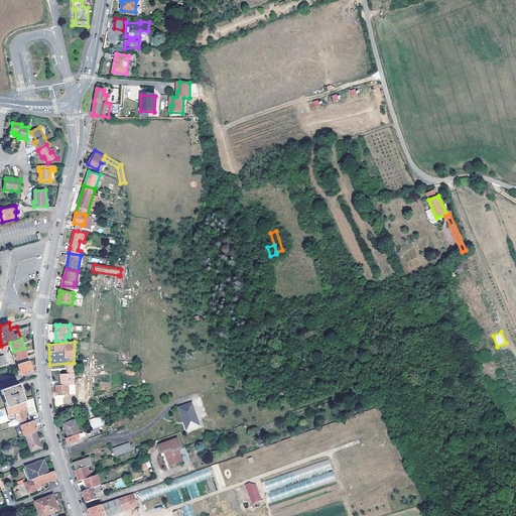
[(27,357),(24,348),(13,351),(16,360),(27,357)]
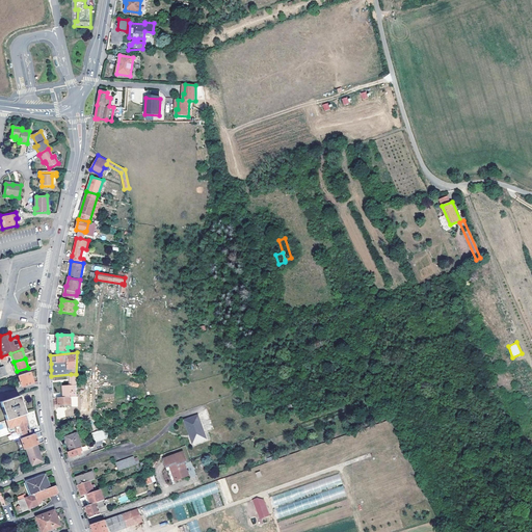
[(18,375),(21,387),(32,382),(29,371),(18,375)]
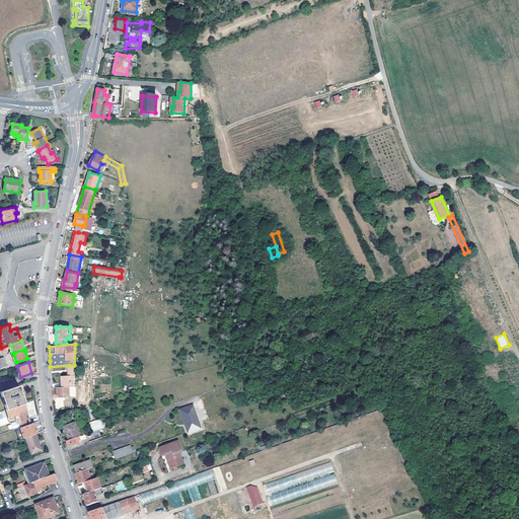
[(74,365),(69,365),(69,376),(61,376),(62,387),(74,386),(74,366),(74,365)]
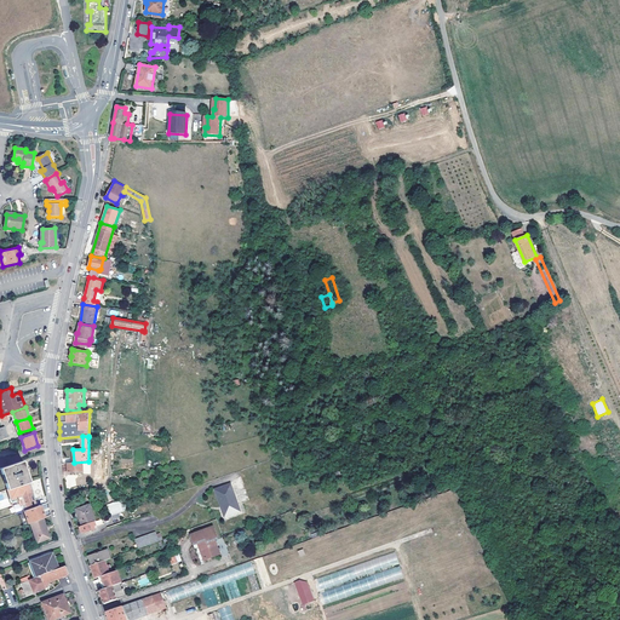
[(0,468),(7,489),(29,481),(22,460),(21,455),(11,459),(11,457),(0,460),(0,468)]
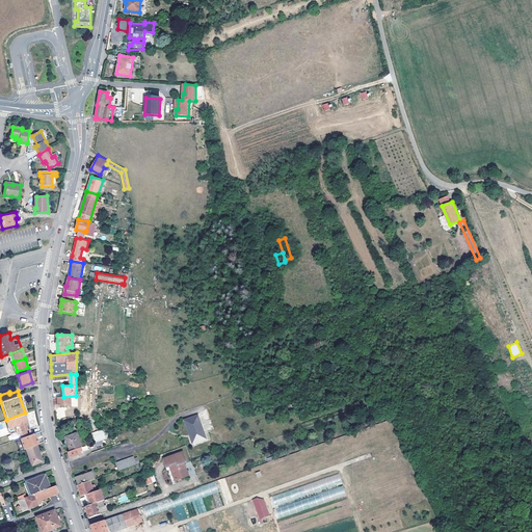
[(76,396),(63,397),(57,398),(58,406),(71,404),(71,406),(77,406),(76,396)]
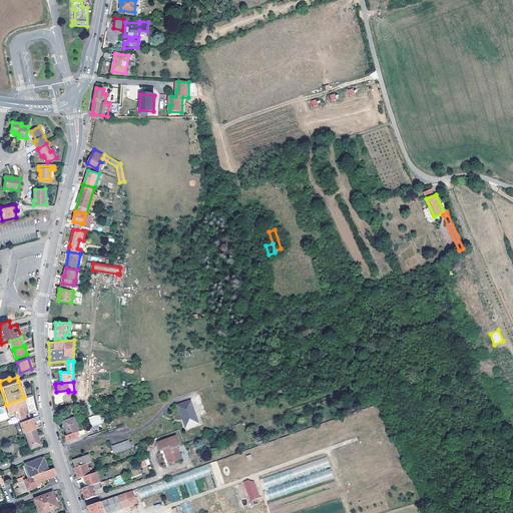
[(24,408),(27,406),(24,398),(6,405),(11,416),(17,414),(20,423),(26,420),(23,411),(24,410),(24,408)]
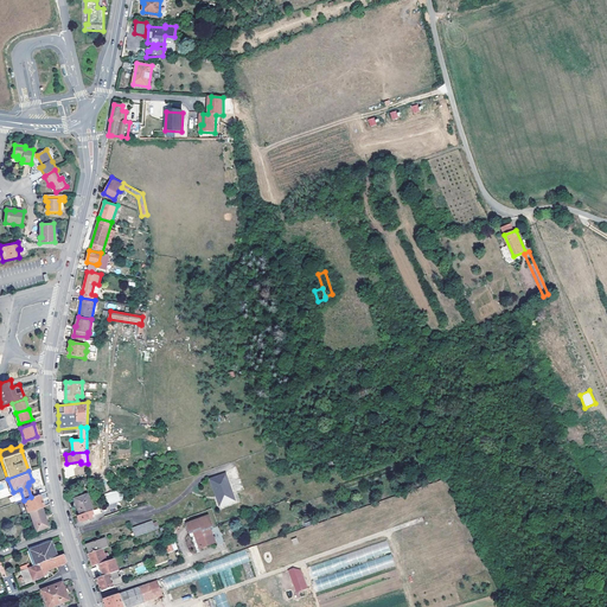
[(210,479),(219,506),(234,500),(224,474),(210,479)]
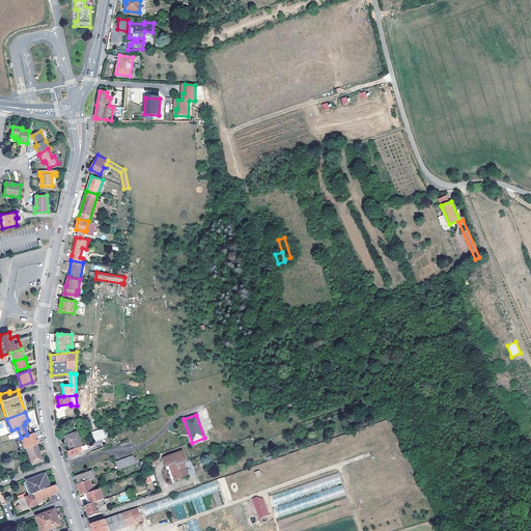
[(182,419),(171,421),(174,432),(185,429),(182,419)]
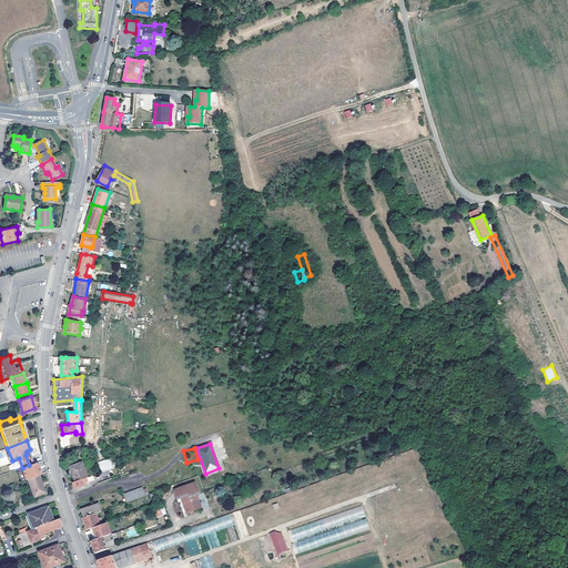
[(99,462),(101,472),(115,469),(113,458),(99,462)]
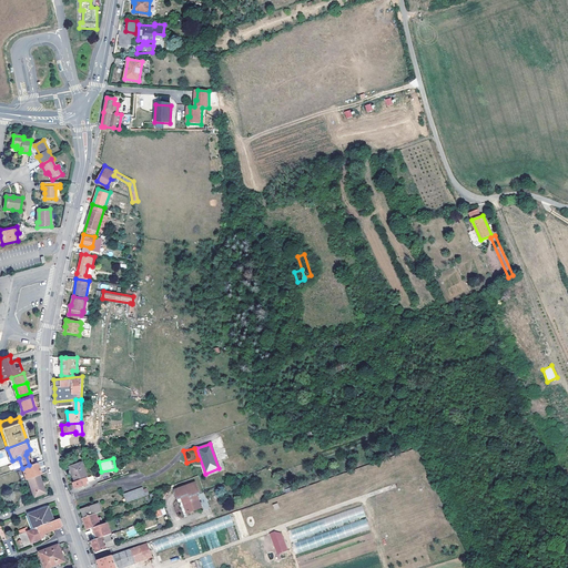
[(34,464),(29,465),(22,468),(21,468),(24,479),(28,478),(39,474),(41,474),(37,463),(34,464)]
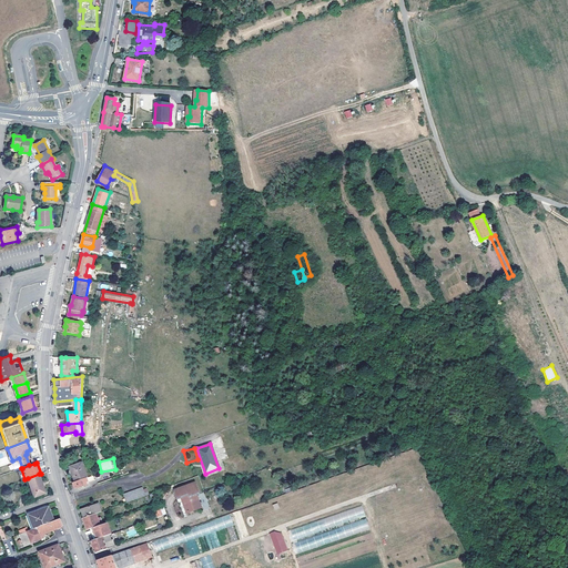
[(71,467),(75,482),(85,478),(88,478),(82,463),(71,467)]
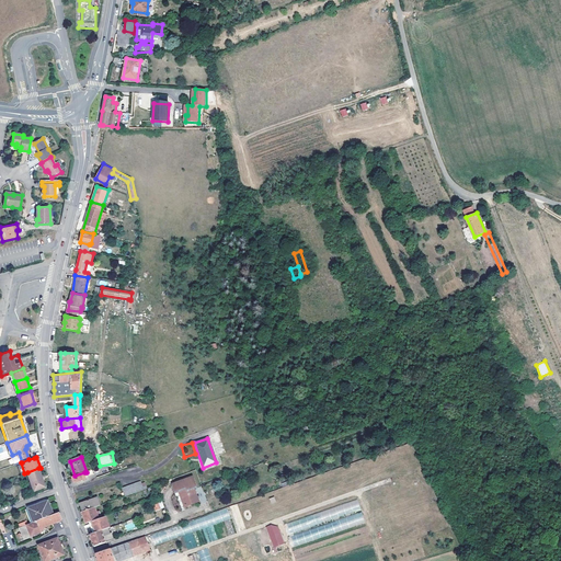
[(41,478),(42,478),(38,468),(27,472),(34,490),(44,485),(41,478)]
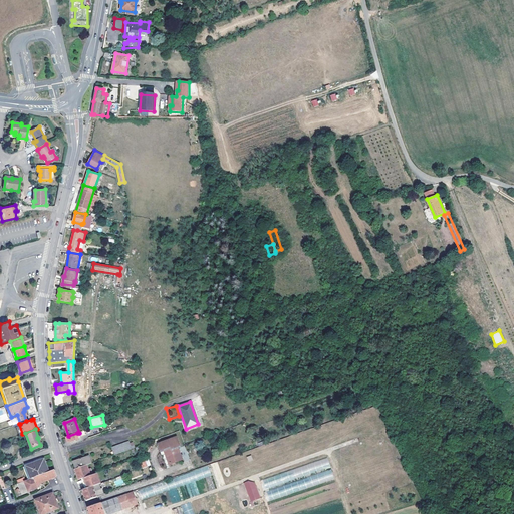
[(68,436),(67,436),(66,437),(68,443),(79,439),(78,437),(77,433),(68,436)]
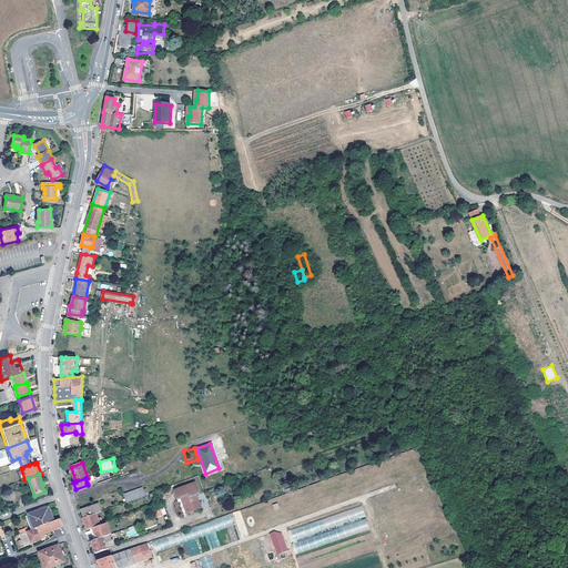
[(182,498),(185,509),(199,505),(194,495),(198,493),(194,484),(175,492),(179,499),(182,498)]
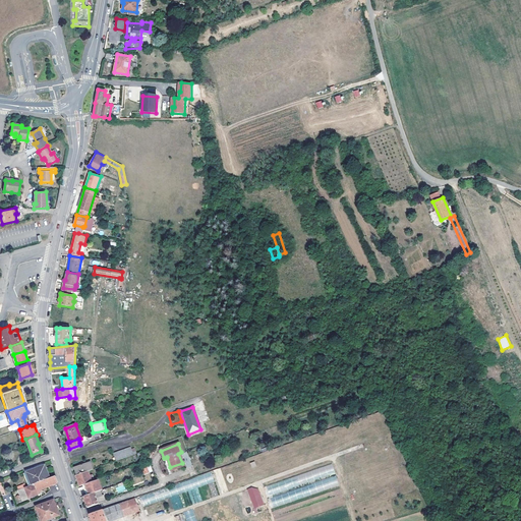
[(133,455),(130,448),(113,454),(116,461),(133,455)]
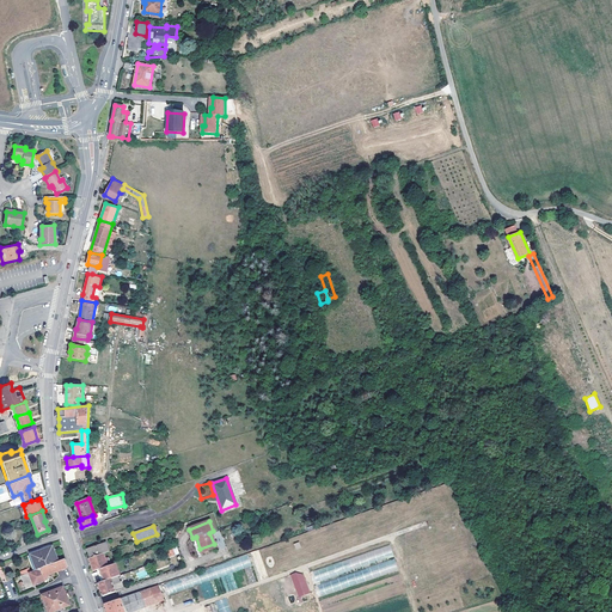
[(197,550),(200,549),(196,537),(193,538),(189,530),(187,530),(191,544),(195,543),(197,550)]
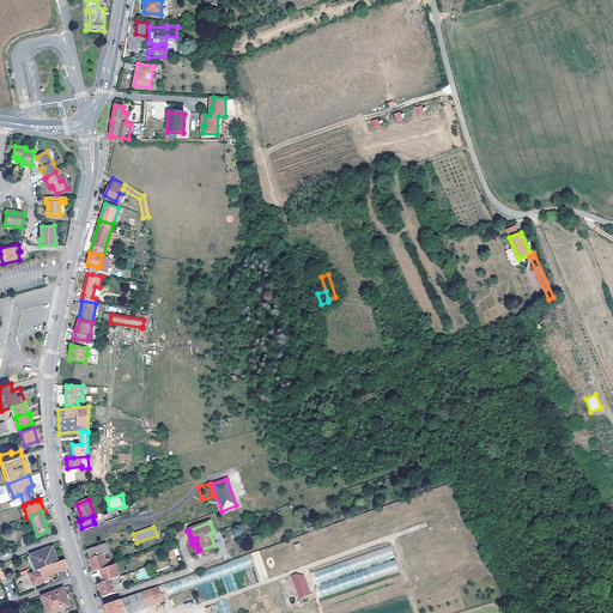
[(91,558),(103,554),(109,552),(107,544),(87,551),(91,558)]
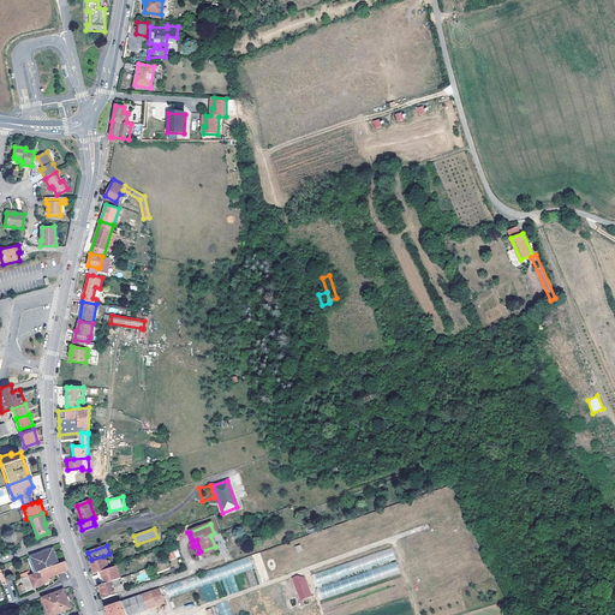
[(41,571),(60,563),(58,557),(54,560),(51,550),(31,557),(37,572),(41,571)]
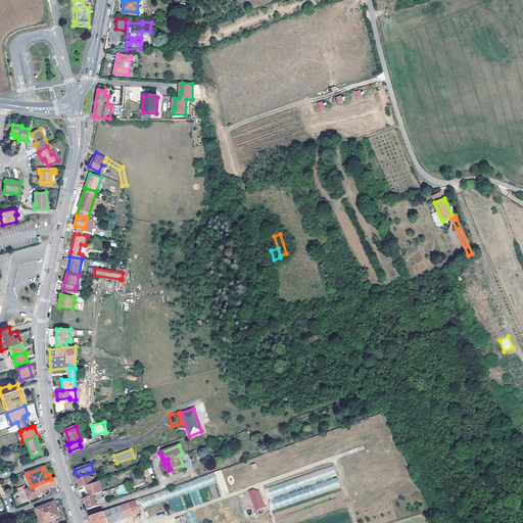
[(333,468),(266,486),(268,496),(336,478),(333,468)]
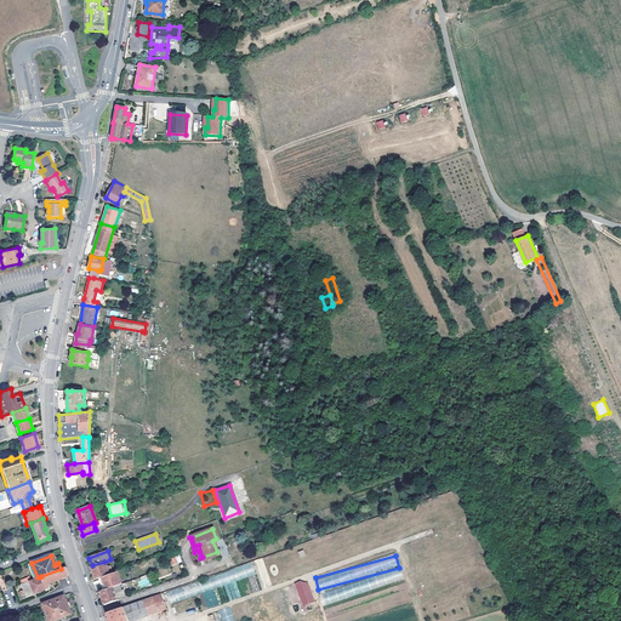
[(104,562),(92,565),(90,567),(96,579),(109,574),(104,562)]
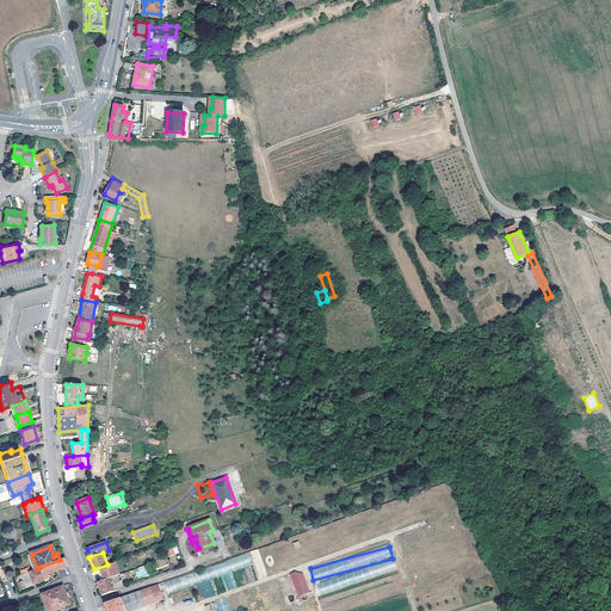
[(26,556),(32,571),(37,568),(31,554),(26,556)]
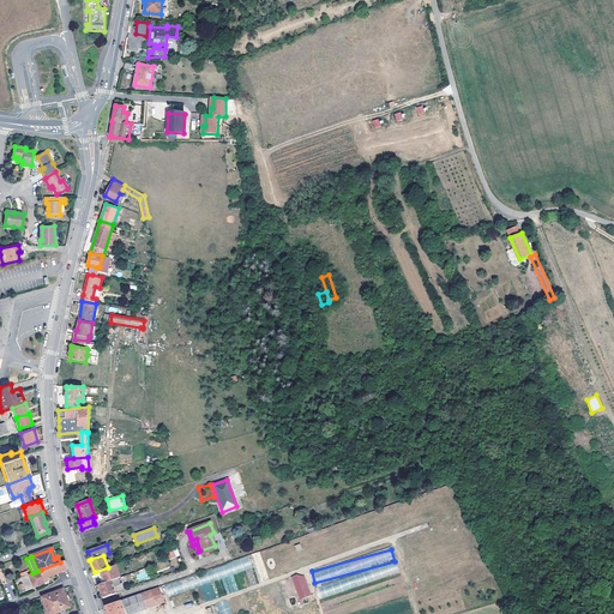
[(167,595),(253,570),(250,559),(163,583),(167,595)]
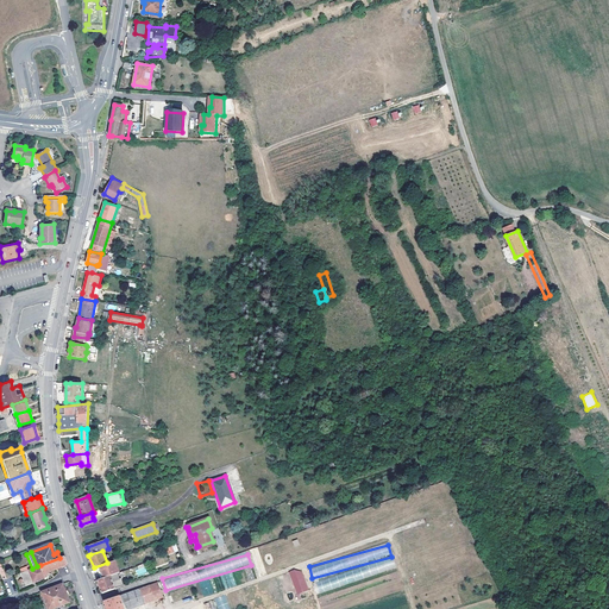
[(60,558),(41,565),(45,578),(46,577),(51,571),(68,564),(66,558),(64,556),(60,558)]
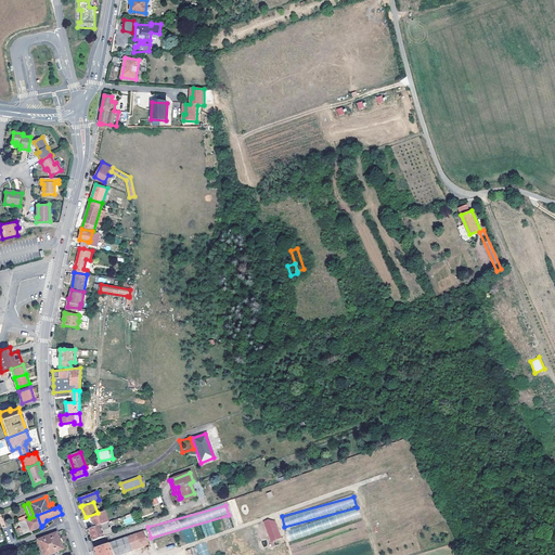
[(288,541),(361,518),(358,507),(285,530),(288,541)]
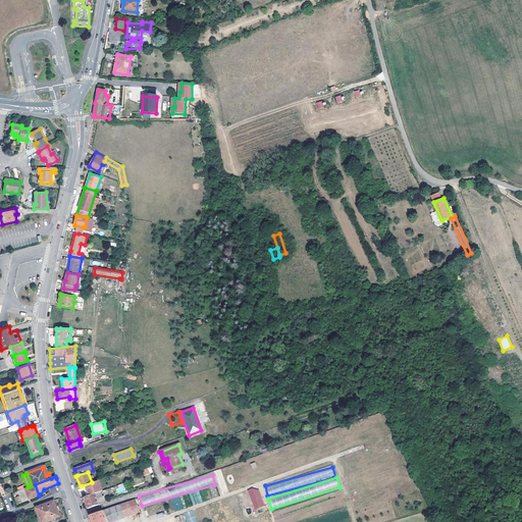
[(92,482),(81,486),(84,498),(102,490),(99,480),(92,482)]
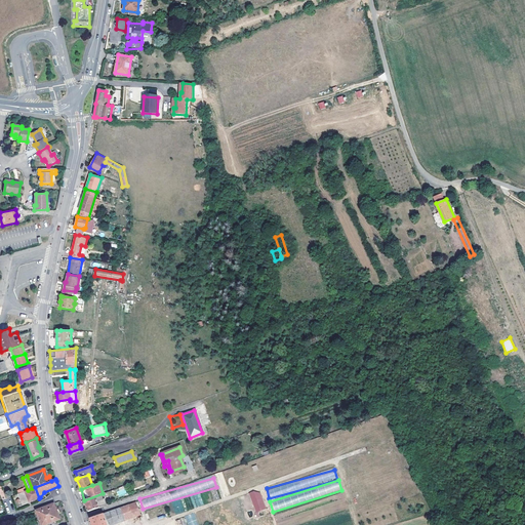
[(39,498),(35,487),(32,488),(28,490),(18,493),(23,505),(39,498)]
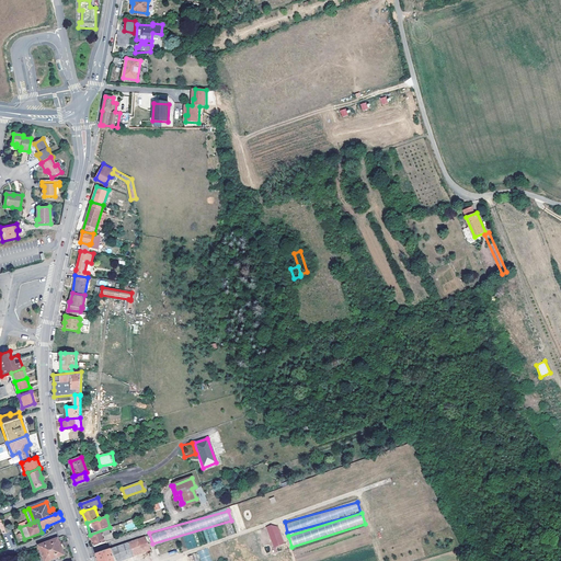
[(274,548),(285,544),(277,524),(266,527),(274,548)]
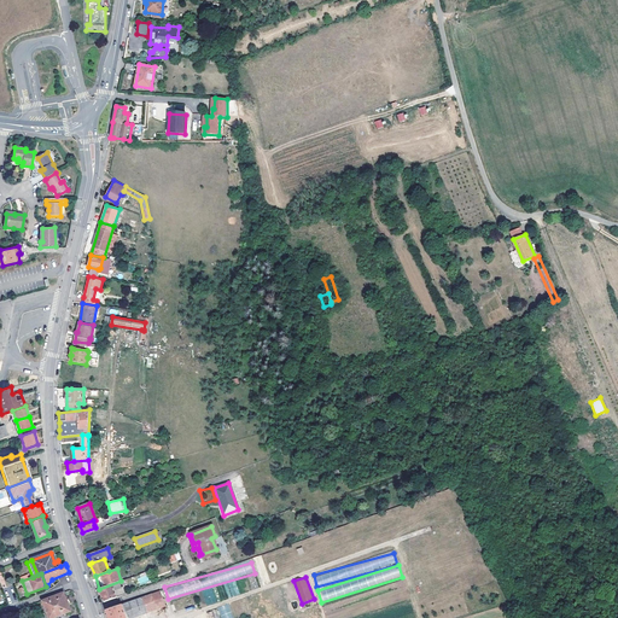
[(126,594),(121,581),(99,589),(104,601),(126,594)]
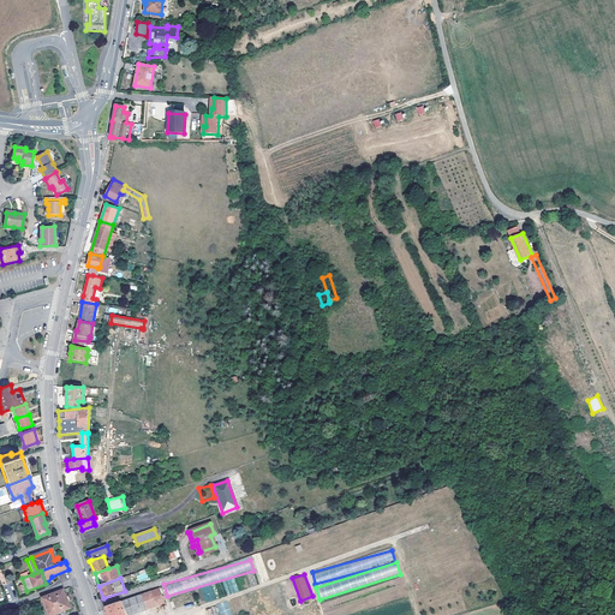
[(124,601),(129,614),(133,614),(166,603),(160,587),(124,601)]
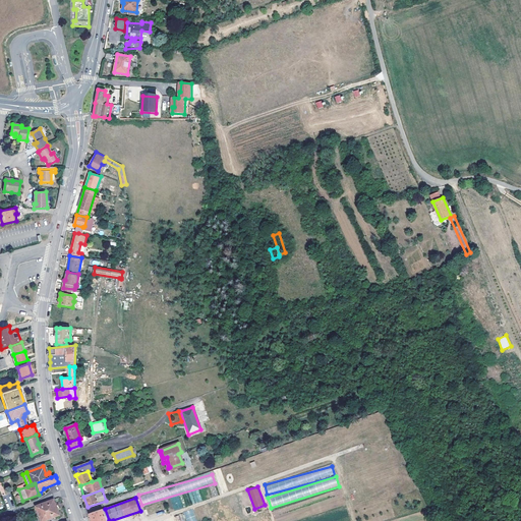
[(48,520),(60,516),(54,500),(37,508),(42,520),(48,520)]
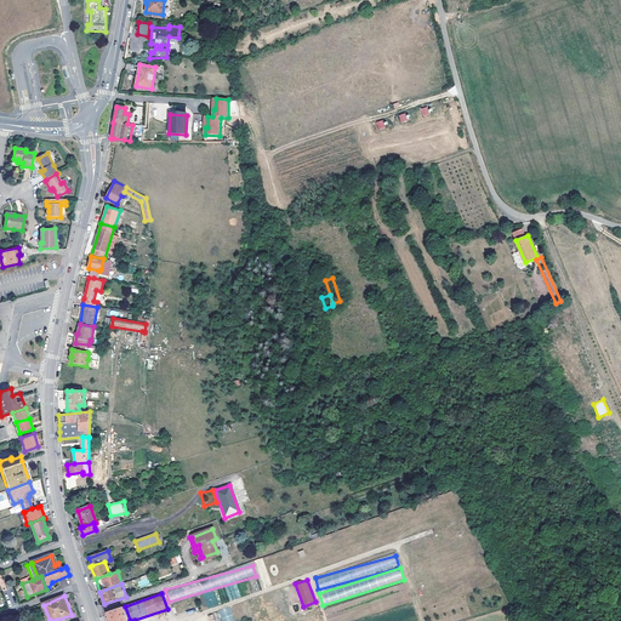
[(126,620),(123,608),(108,613),(108,615),(110,620),(126,620)]
